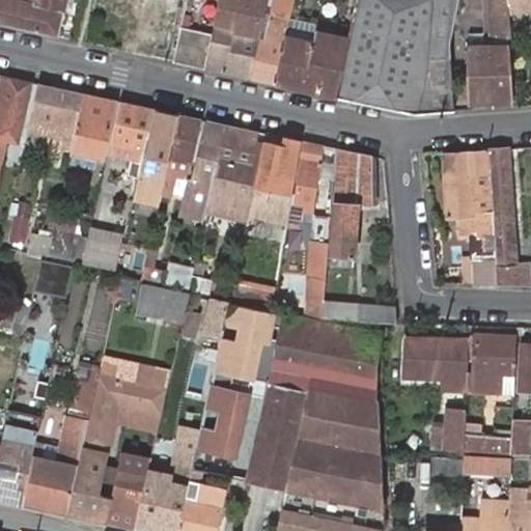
[(0,0),(0,22),(59,35),(64,10),(66,0),(25,0),(25,2),(18,0),(0,0)]
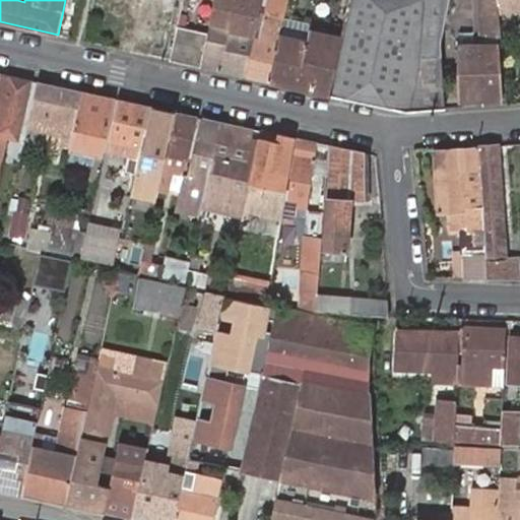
[(65,0),(63,10),(70,12),(73,0),(65,0)]
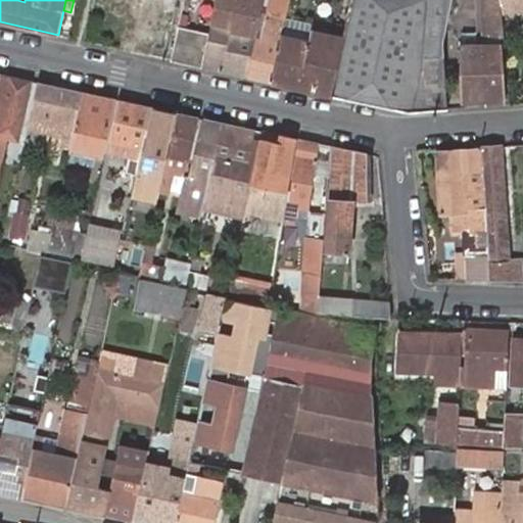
[(191,65),(247,78),(255,42),(264,0),(216,0),(208,37),(198,35),(191,65)]
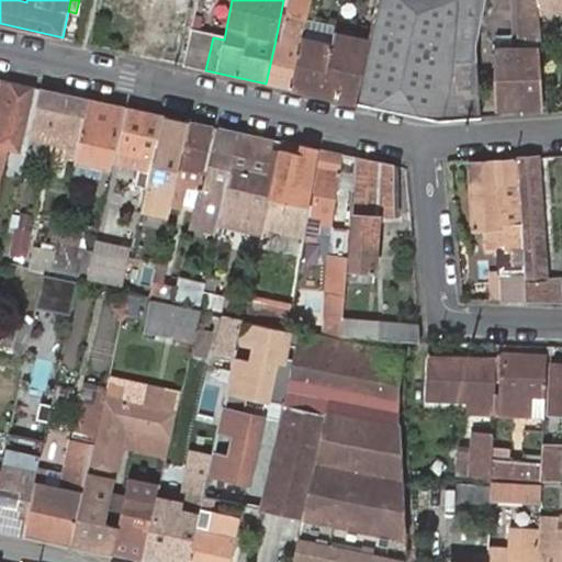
[(274,45),(266,83),(293,90),(304,42),(313,0),(292,0),(288,20),(283,19),(277,45),(274,45)]
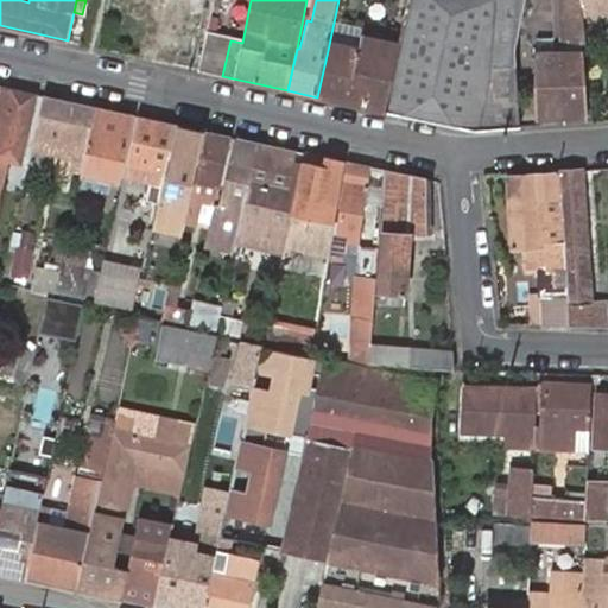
[(492,0),(492,1),(479,59),(437,51),(447,0),(410,0),(399,49),(388,96),(458,112),(455,128),(466,131),(523,127),(515,58),(527,0),(492,0)]
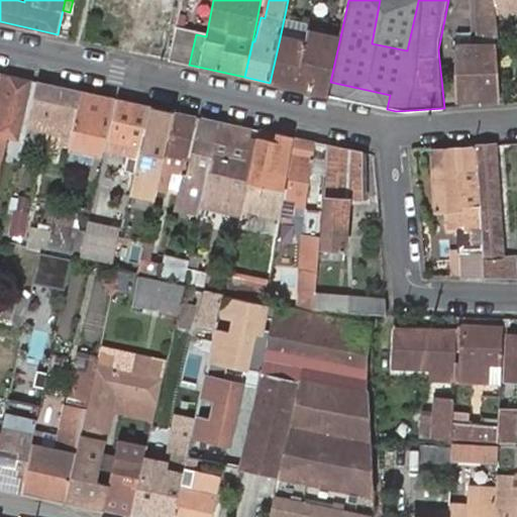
[(418,1),(413,0),(380,0),(372,43),(407,50),(418,1)]
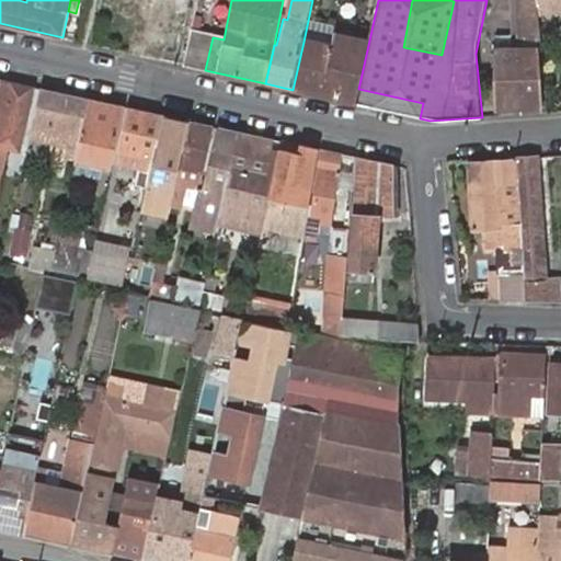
[(533,106),(546,105),(545,94),(539,95),(536,48),(541,47),(537,0),(514,0),(517,33),(518,48),(511,49),(510,37),(492,37),(493,50),(495,110),(534,109),(533,106)]
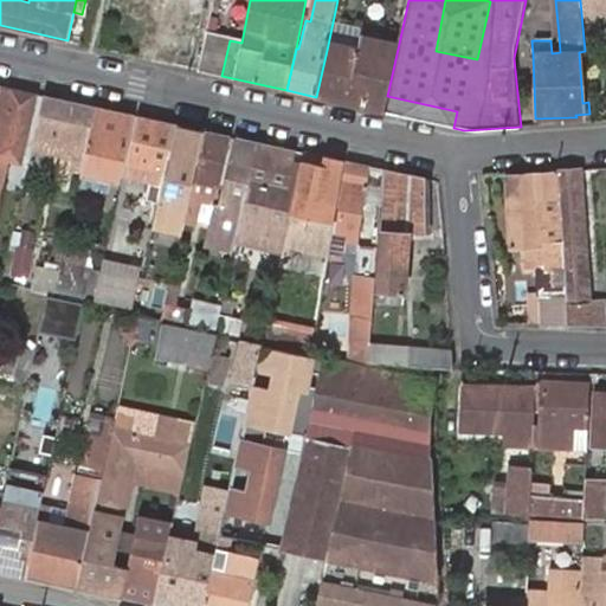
[(605,12),(605,0),(595,0),(597,13),(605,12)]
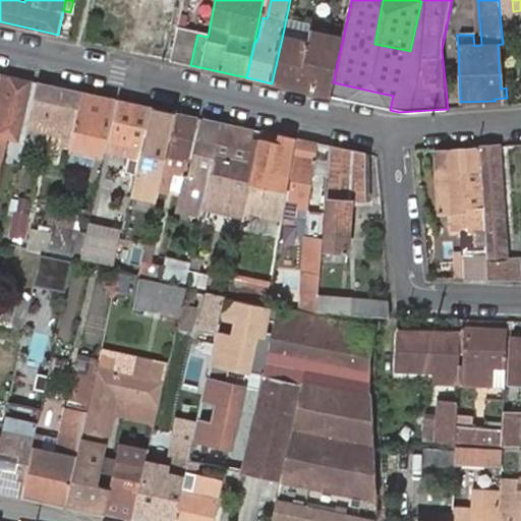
[(172,61),(181,63),(188,33),(179,31),(172,61)]
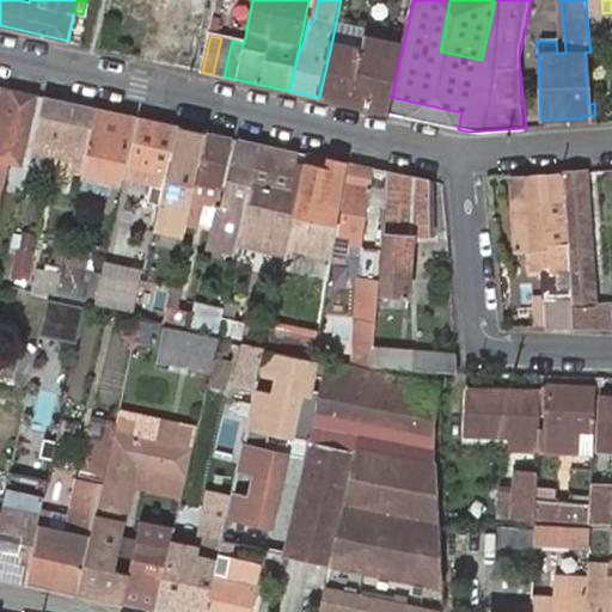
[(213,74),(224,77),(232,41),(221,38),(213,74)]
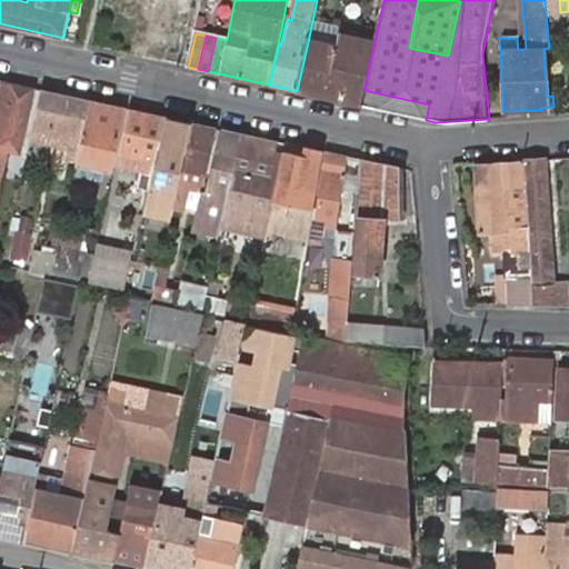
[(308,42),(297,91),(360,105),(363,90),(373,46),(337,38),(335,48),(308,42)]
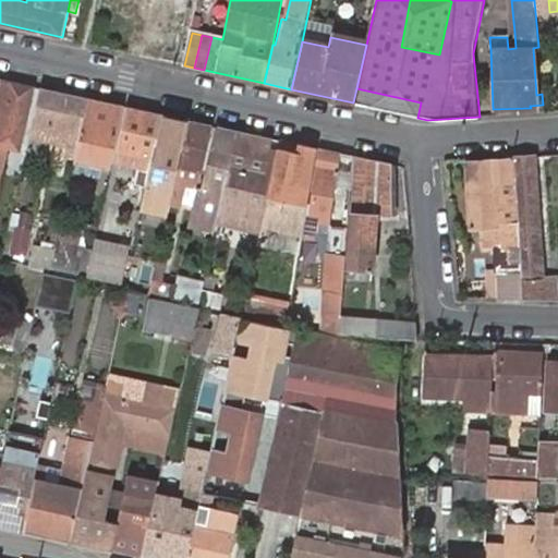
[(0,89),(0,159),(2,152),(16,155),(33,86),(2,80),(0,89)]
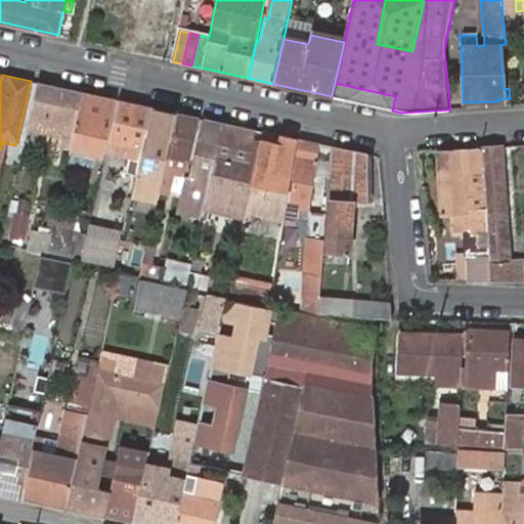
[(75,131),(83,92),(39,83),(30,120),(75,131)]
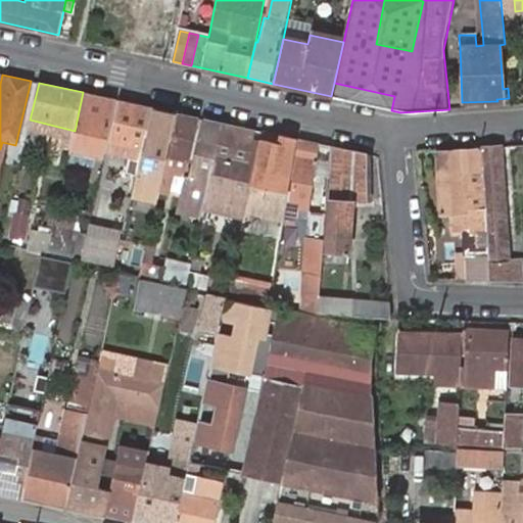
[(331,96),(391,110),(394,96),(334,83),(331,96)]
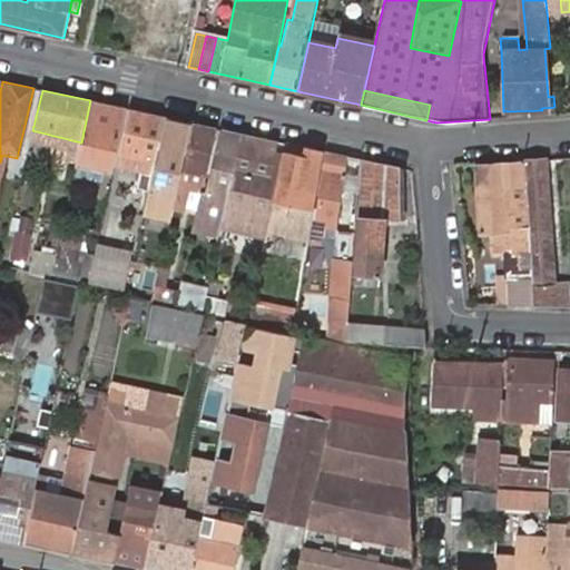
[(111,168),(125,108),(90,100),(81,143),(77,160),(111,168)]
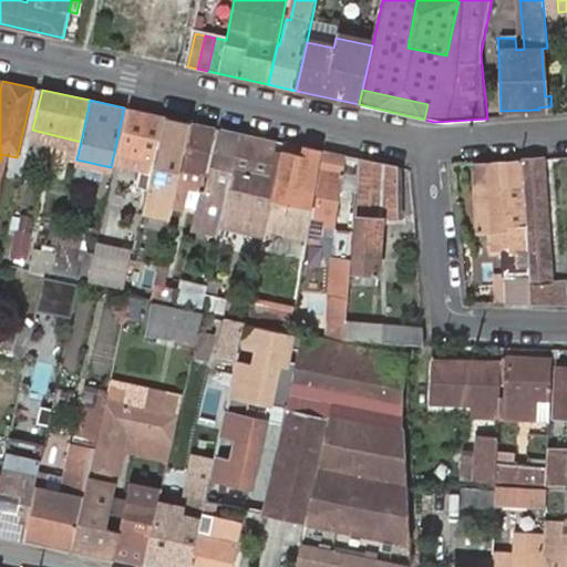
[(167,117),(133,110),(121,165),(143,171),(138,187),(152,191),(167,117)]
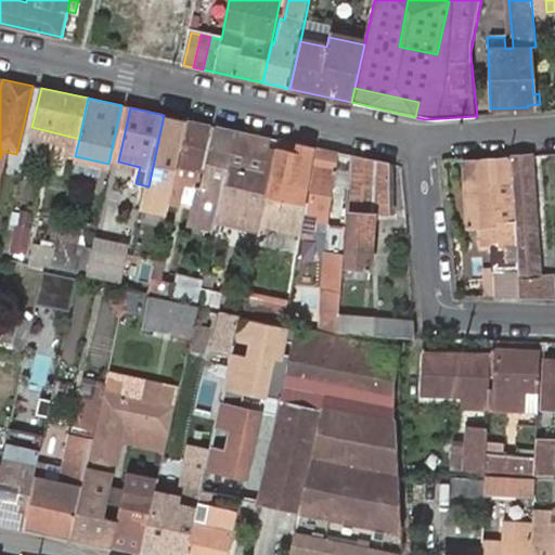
[(164,115),(149,186),(144,205),(167,209),(169,197),(186,119),(164,115)]
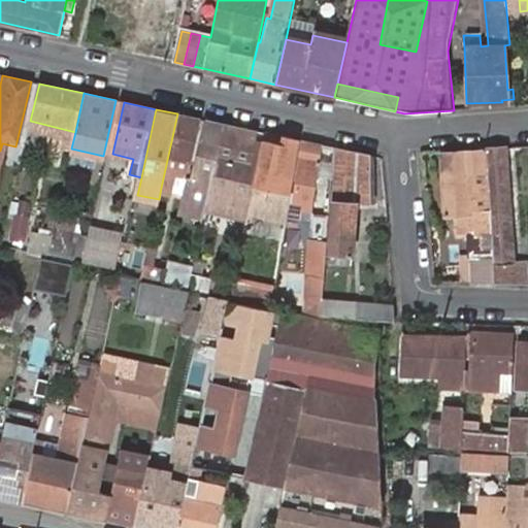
[(202,119),(177,113),(161,188),(170,190),(172,177),(177,178),(180,161),(192,163),(202,119)]
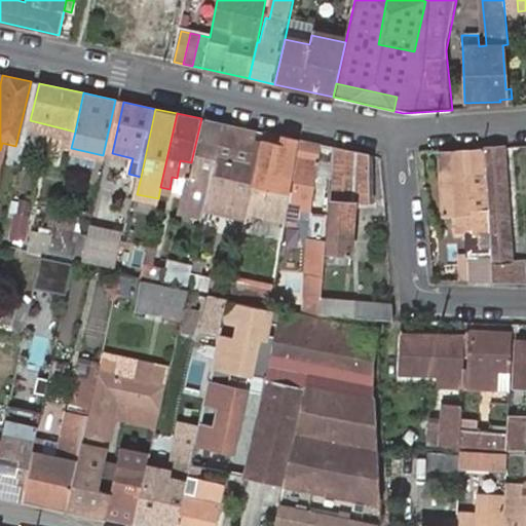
[(201,191),(208,192),(223,123),(208,120),(193,181),(202,183),(201,191)]
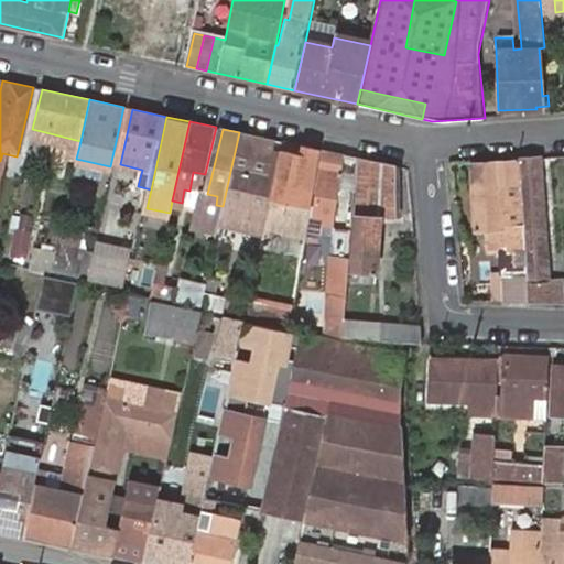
[(266,185),(275,141),(239,132),(223,206),(237,210),(243,180),(266,185)]
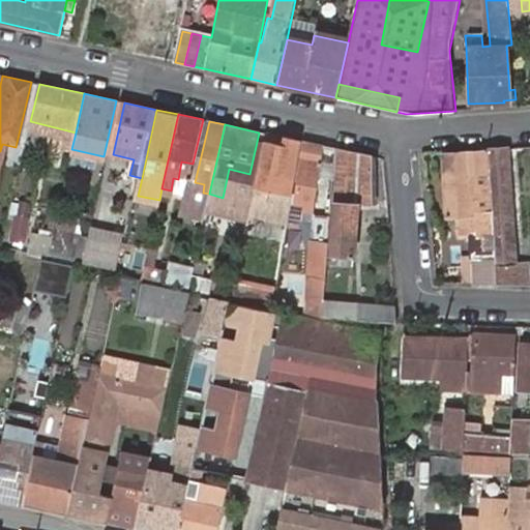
[(318,216),(328,148),(304,142),(290,229),(302,232),(305,214),(318,216)]
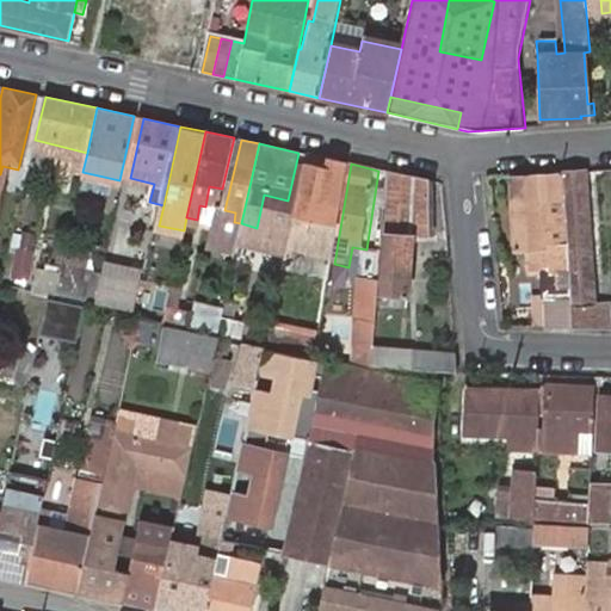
[(332,173),(307,168),(292,236),(301,238),(304,221),(320,224),(332,173)]
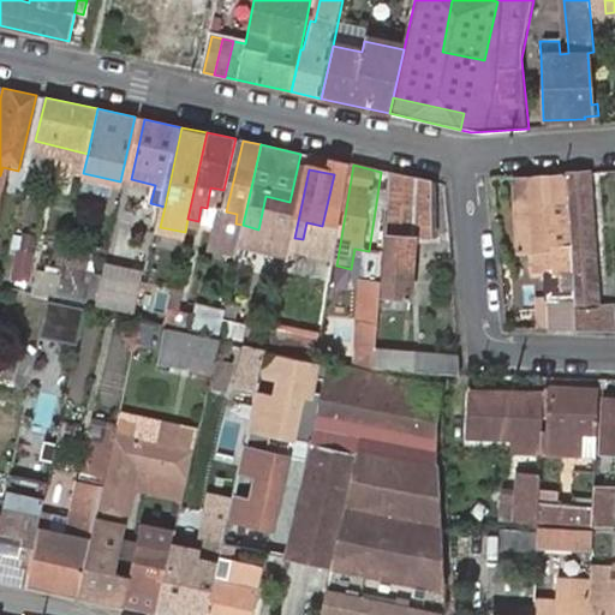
[(434,183),(393,174),(384,292),(407,294),(412,234),(430,236),(434,183)]
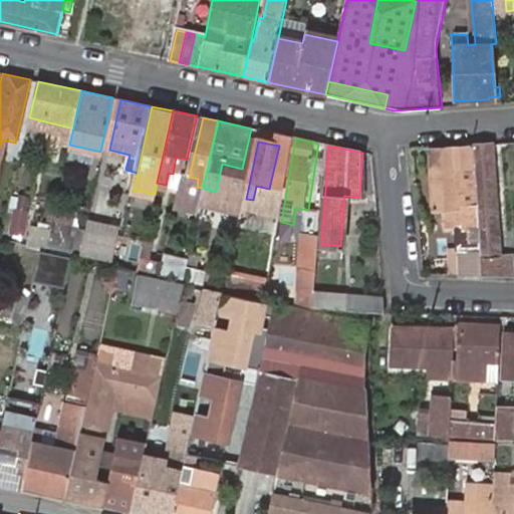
[(477,186),(481,276),(511,277),(511,257),(498,258),(493,146),(475,147),(475,149),(477,181),(477,186)]
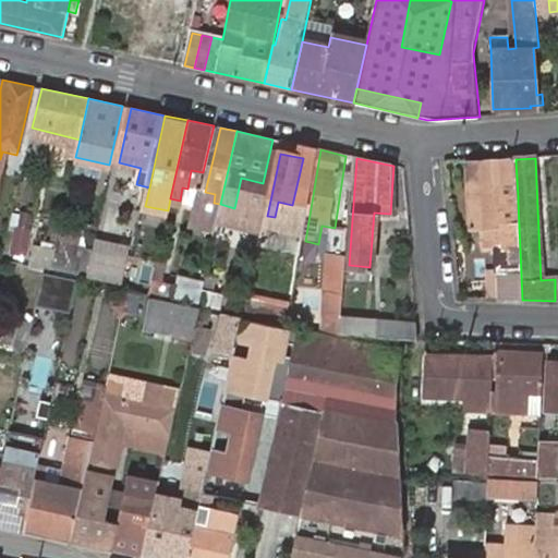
[(499,299),(522,300),(518,202),(518,196),(516,161),(469,164),(472,231),(483,230),(483,253),(495,252),(495,271),(498,271),(499,299)]
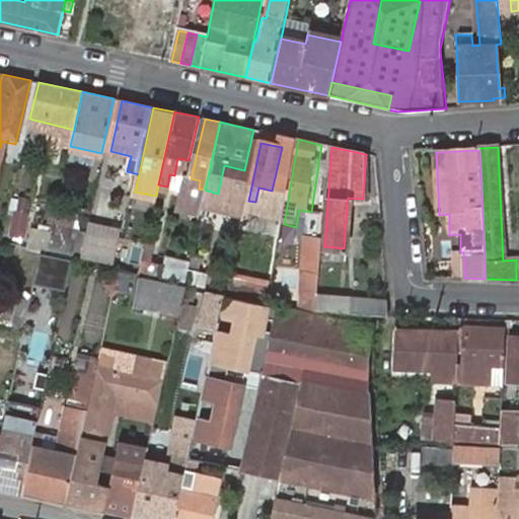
[(191,178),(184,177),(179,201),(191,204),(202,206),(205,190),(199,189),(200,180),(191,178)]
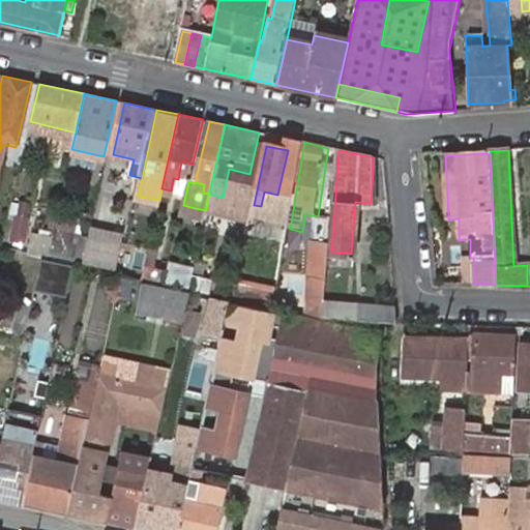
[(91,225),(82,262),(117,270),(125,233),(91,225)]
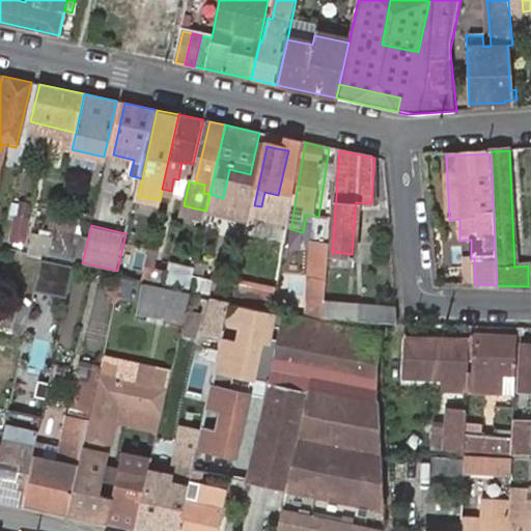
[(68,261),(80,238),(59,227),(48,252),(68,261)]
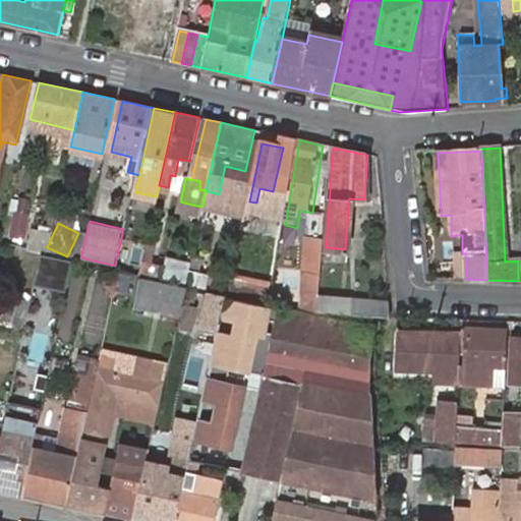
[(35,227),(32,249),(47,251),(49,229),(35,227)]
